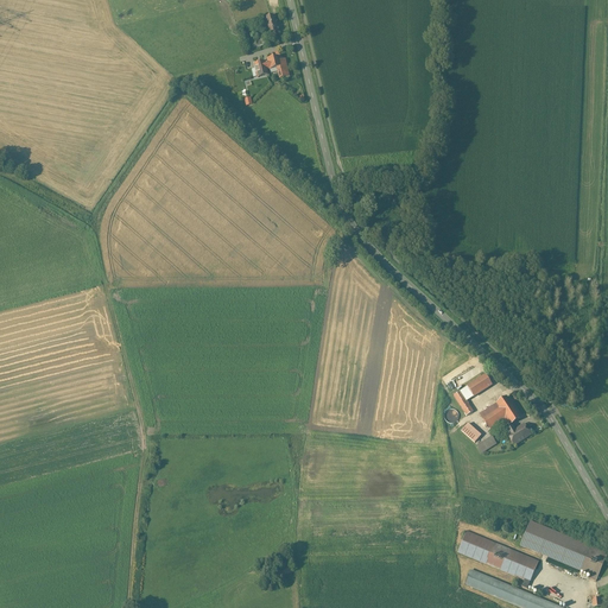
[(278,32),(273,17),(263,19),(265,25),(267,24),(268,35),(278,32)]
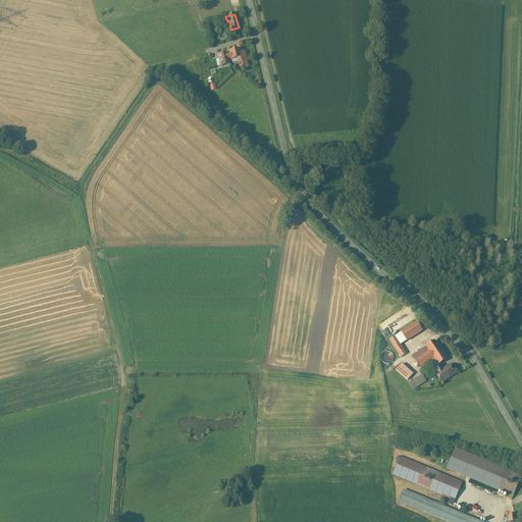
[(218,35),(220,39),(230,37),(229,32),(226,33),(225,30),(220,31),(221,34),(218,35)]
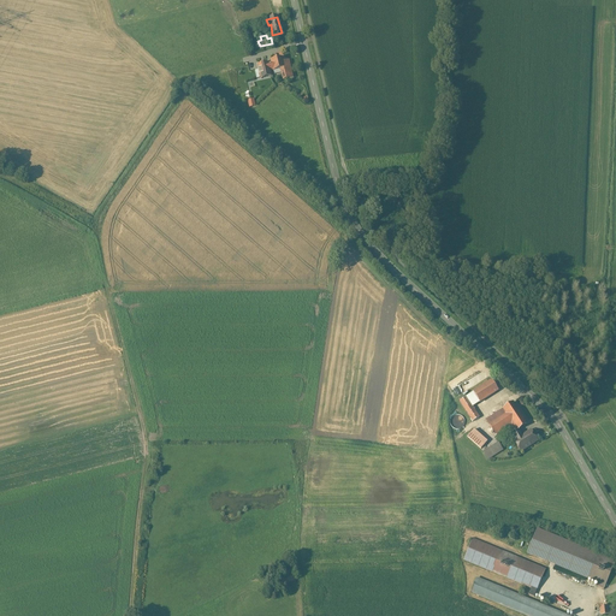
[(267,60),(274,58),(273,53),(261,57),(264,64),(268,63),(267,60)]
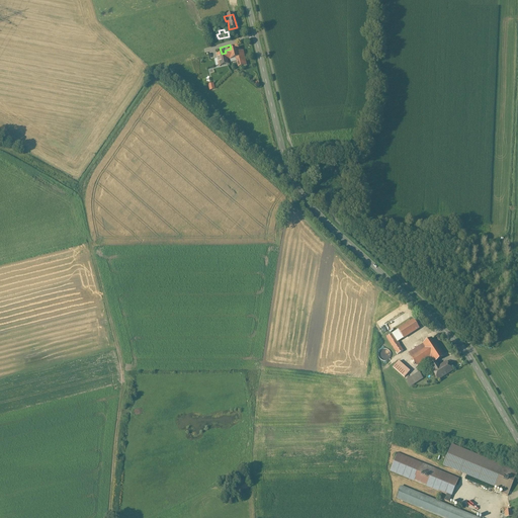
[(239,53),(238,49),(228,52),(230,60),(237,58),(238,67),(245,65),(243,52),(239,53)]
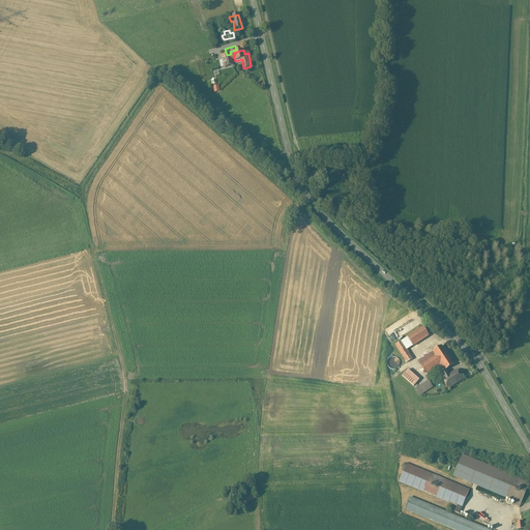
[(423,327),(401,342),(407,351),(429,336),(423,327)]
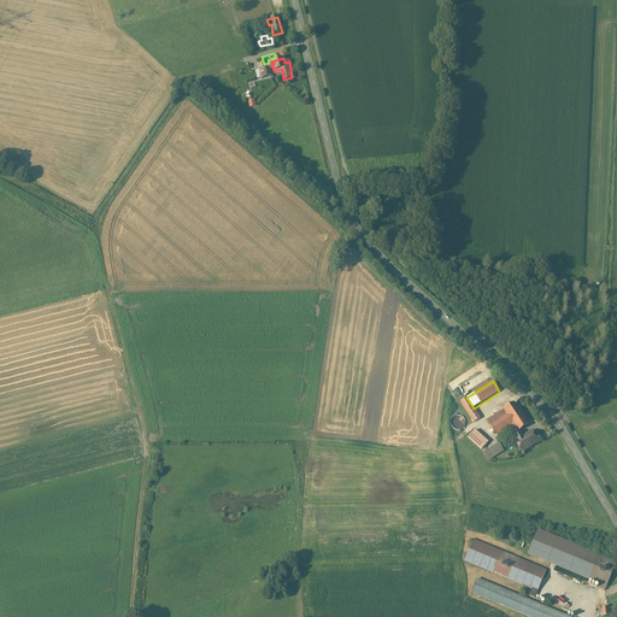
[(480,418),(474,409),(466,398),(460,403),(474,423),(480,418)]
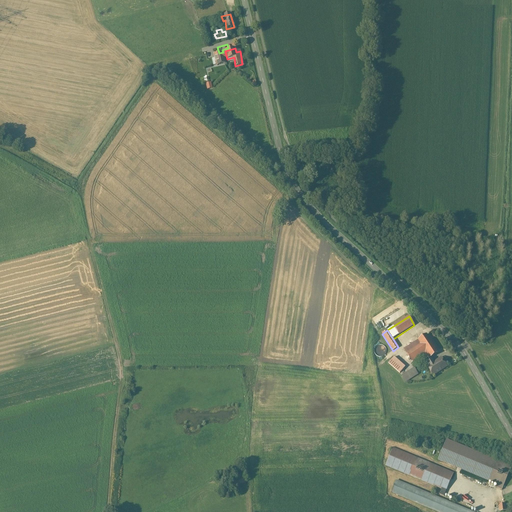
[(426,335),(418,340),(426,352),(424,353),(428,359),(430,358),(438,353),(426,335)]
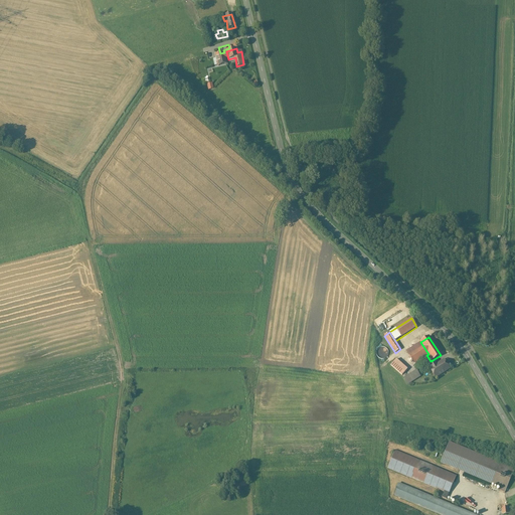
[(413,363),(426,355),(428,354),(420,342),(405,351),(413,363)]
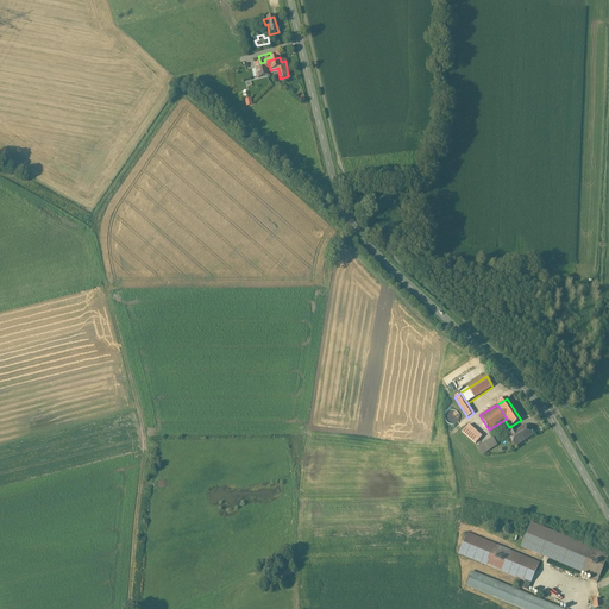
[(454,410),(452,410),(449,412),(447,413),(445,415),(445,418),(445,420),(447,422),(449,425),(452,425),(454,425),(457,424),(458,421),(459,419),(459,416),(458,414),(457,412),(454,410)]
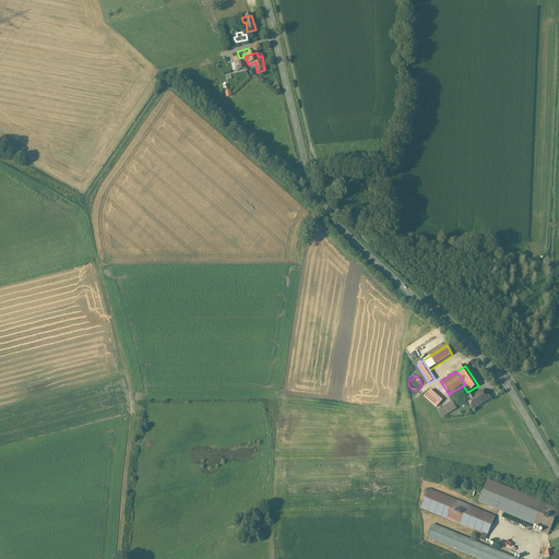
[(424,396),(436,407),(442,401),(430,389),(424,396)]
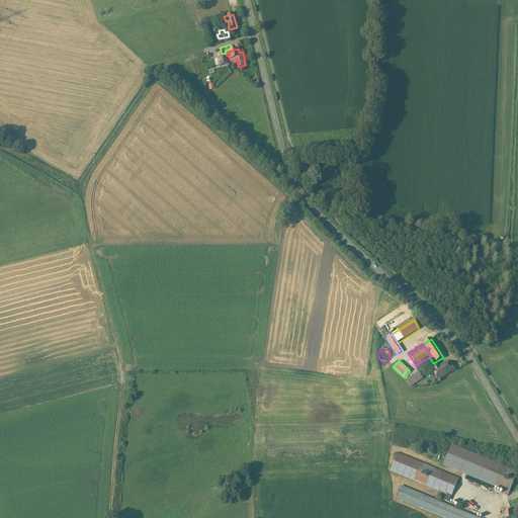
[(438,367),(435,362),(433,363),(429,366),(432,371),(438,367)]
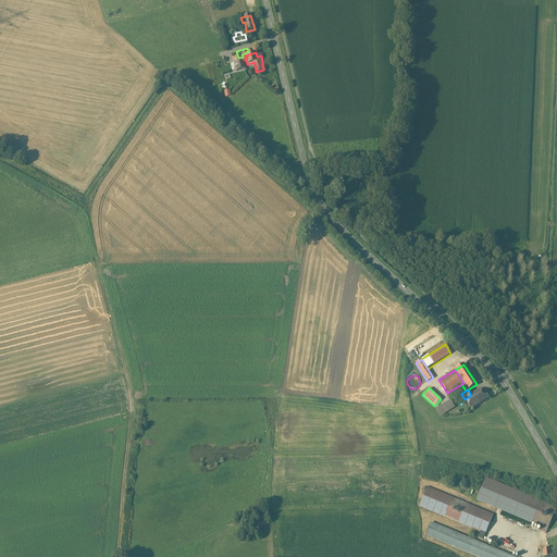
[(480,390),(471,395),(465,399),(471,408),(486,399),(480,390)]
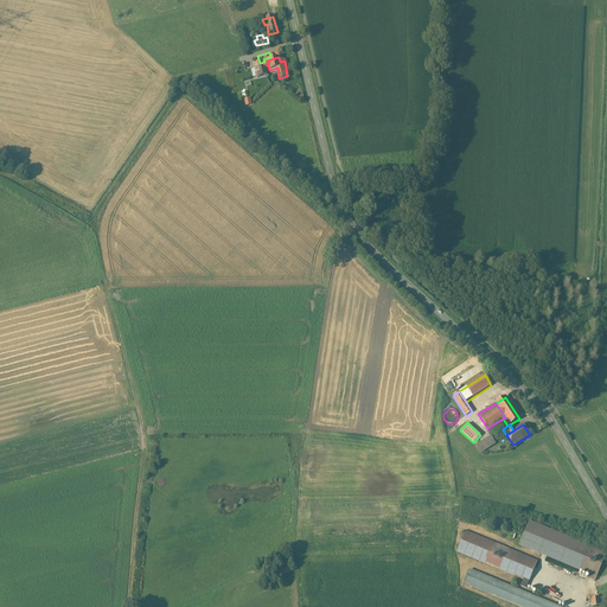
[(474,445),(479,453),(496,445),(491,436),(474,445)]
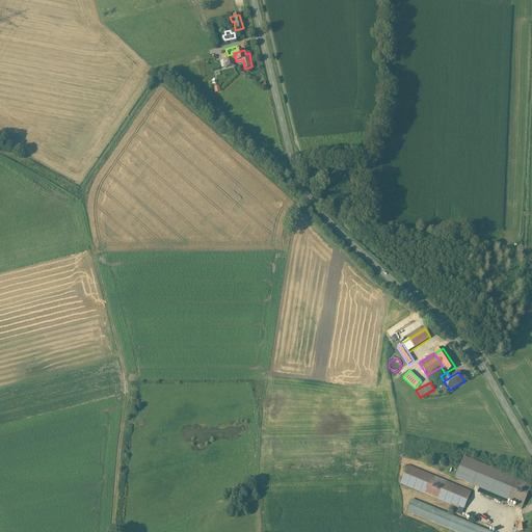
[(464,457),(456,478),(507,499),(505,502),(522,509),(531,484),(464,457)]
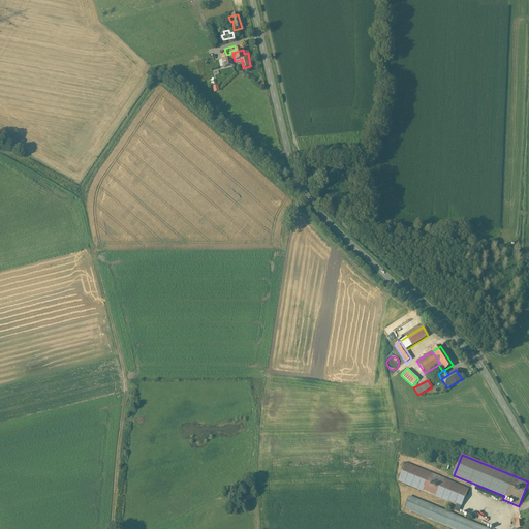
[(468,490),(405,463),(398,480),(456,505),(454,510),(459,512),(468,490)]
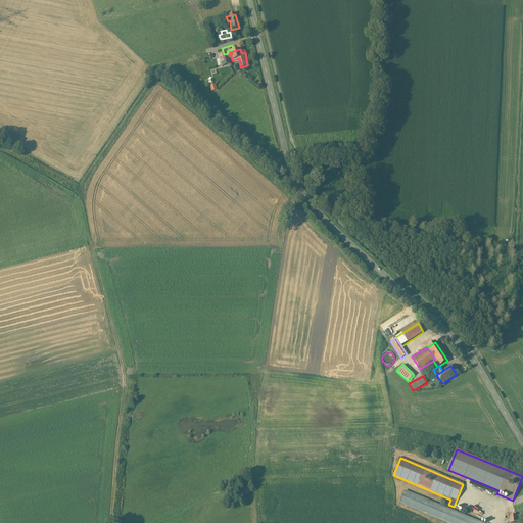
[(243,497),(252,494),(249,483),(239,486),(243,497)]
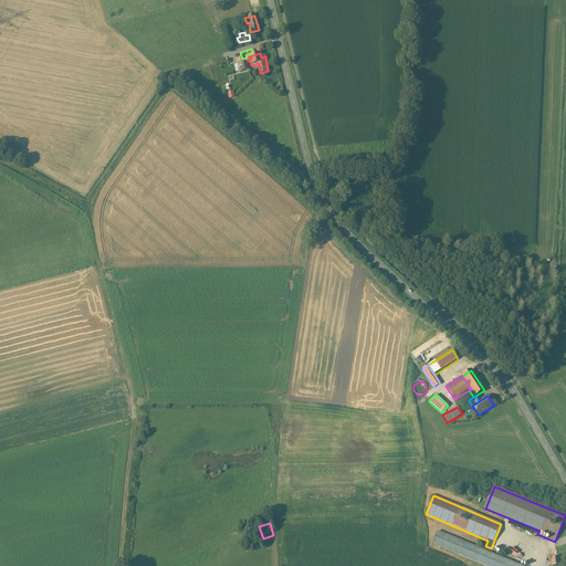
[(519,565),(437,532),(432,543),(485,565),(519,565)]
